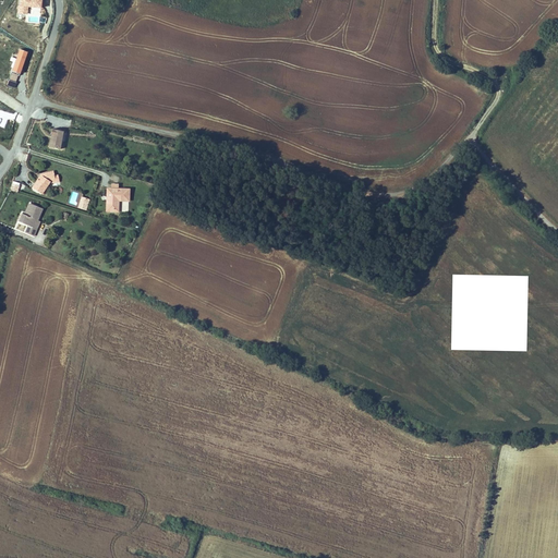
[(41,0),(20,0),(20,13),(27,13),(27,7),(41,8),(41,0)]
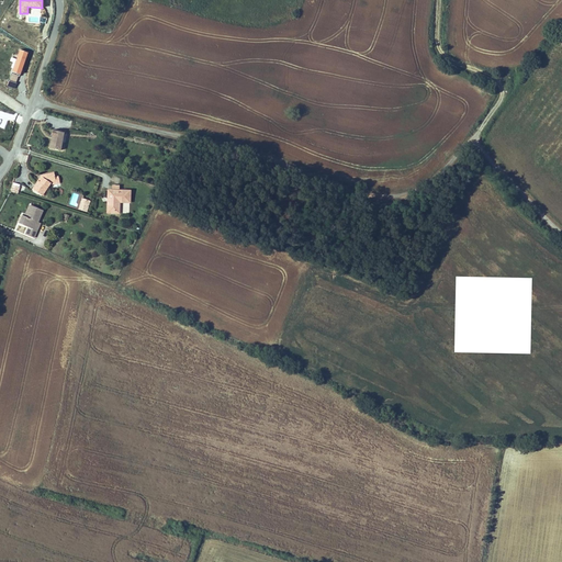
[(12,71),(20,75),(27,53),(20,51),(12,71)]
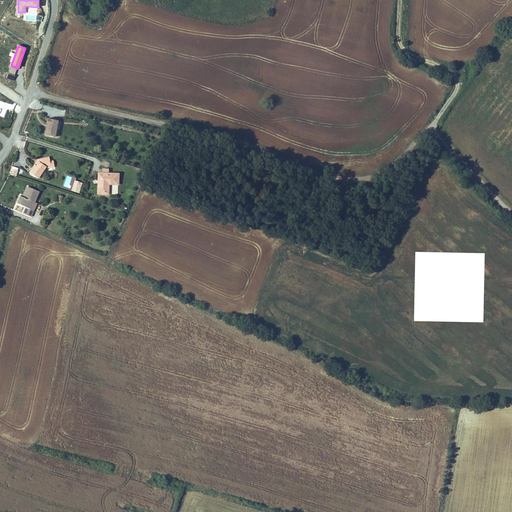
[(58,126),(55,125),(56,120),(48,118),(47,124),(48,124),(48,126),(49,126),(49,127),(48,127),(46,135),(56,137),(58,126)]
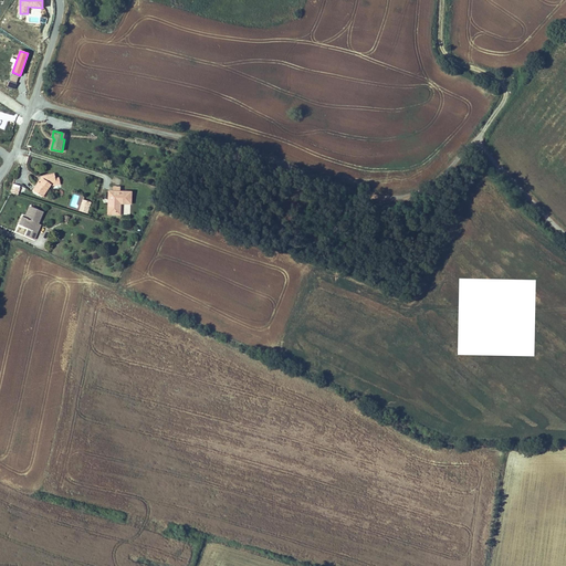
[(32,190),(42,197),(51,185),(56,184),(55,178),(54,174),(42,177),(42,179),(40,184),(39,182),(32,190)]
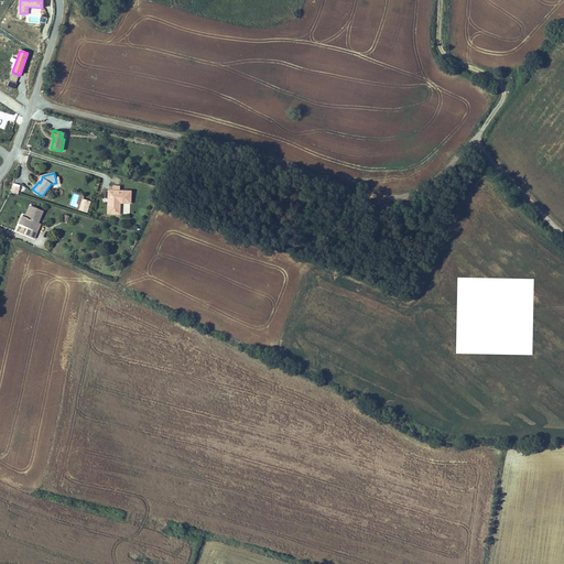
[(17,195),(19,188),(12,186),(10,193),(17,195)]
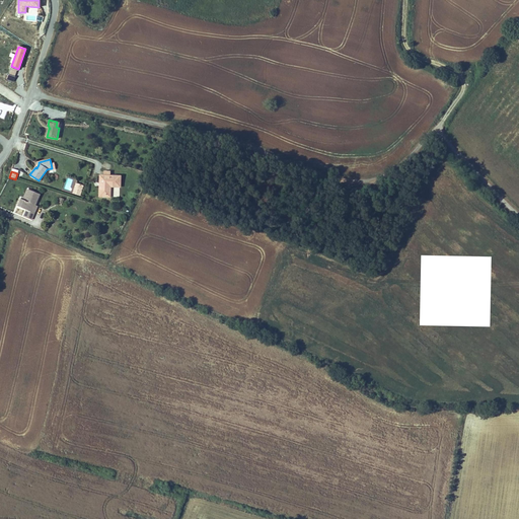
[(104,175),(99,175),(99,183),(100,183),(100,186),(99,186),(98,197),(109,197),(109,187),(120,187),(120,176),(110,175),(104,175)]
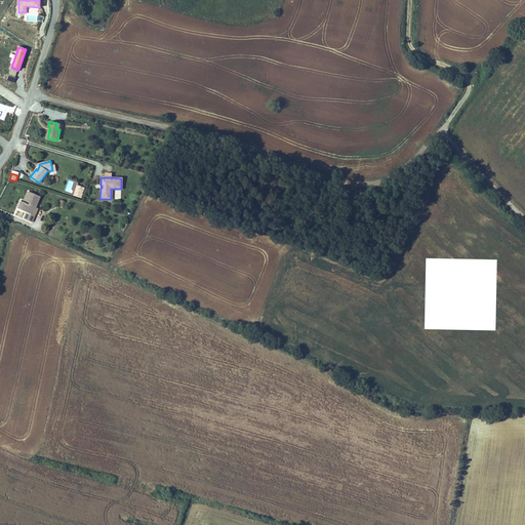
[(81,198),(84,188),(81,187),(79,192),(75,191),(74,196),(81,198)]
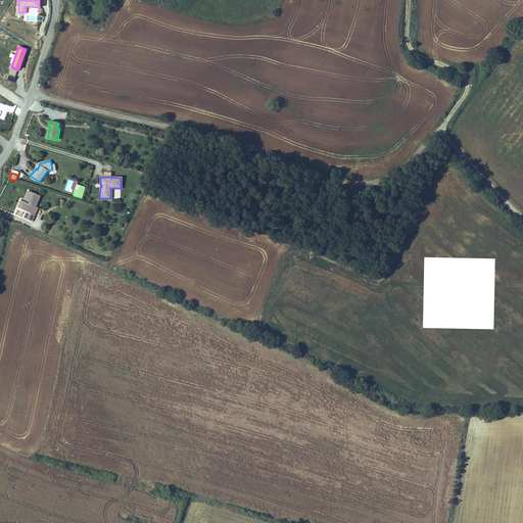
[(35,207),(40,196),(29,191),(25,202),(22,201),(20,200),(17,207),(27,211),(24,219),(32,222),(35,215),(32,214),(35,207)]
